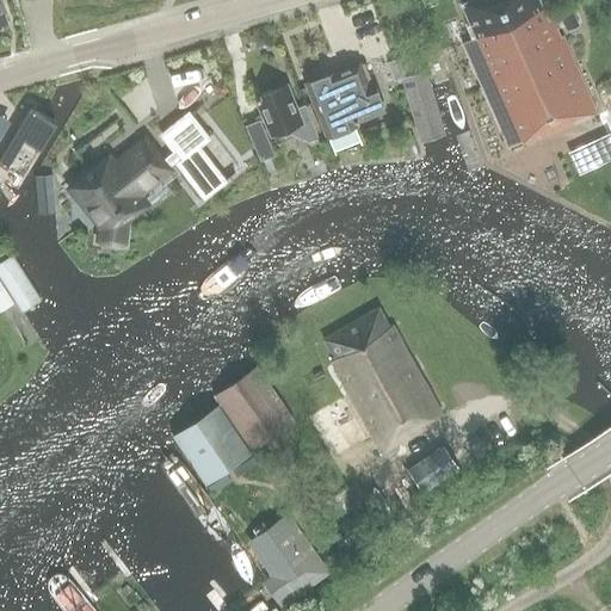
[(547,19),(537,0),(469,0),(461,4),(475,37),(462,42),(507,146),(537,134),(538,139),(596,112),(553,17),(547,19)]
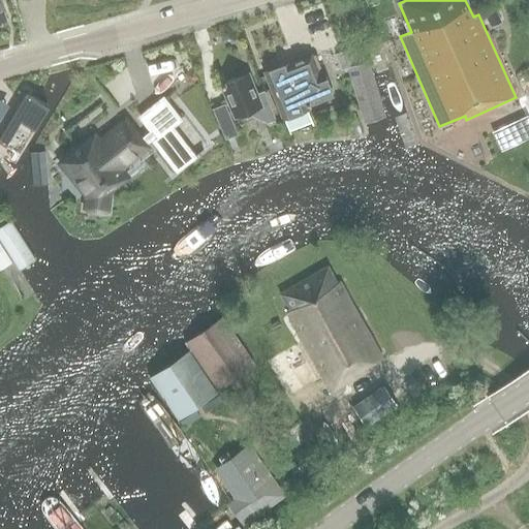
[(485,11),(491,26),(500,22),(494,7),(485,11)]
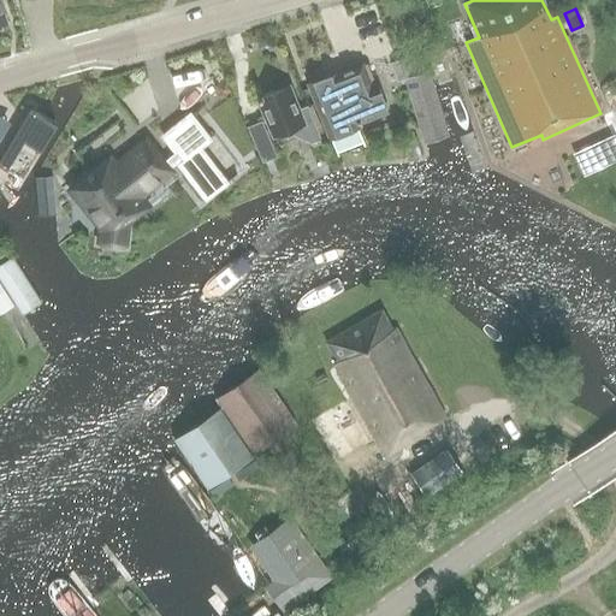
[(407,55),(389,63),(397,81),(403,78),(414,75),(407,55)]
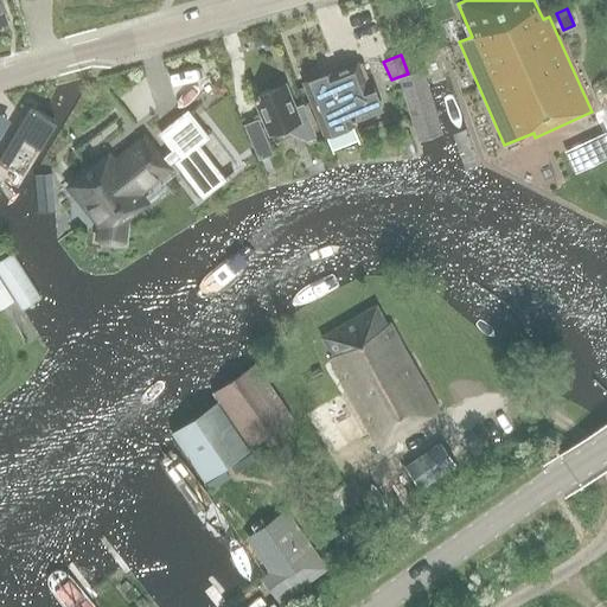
[(365,87),(356,64),(331,74),(330,70),(304,80),(326,136),(352,126),(350,121),(381,109),(371,84),(365,87)]
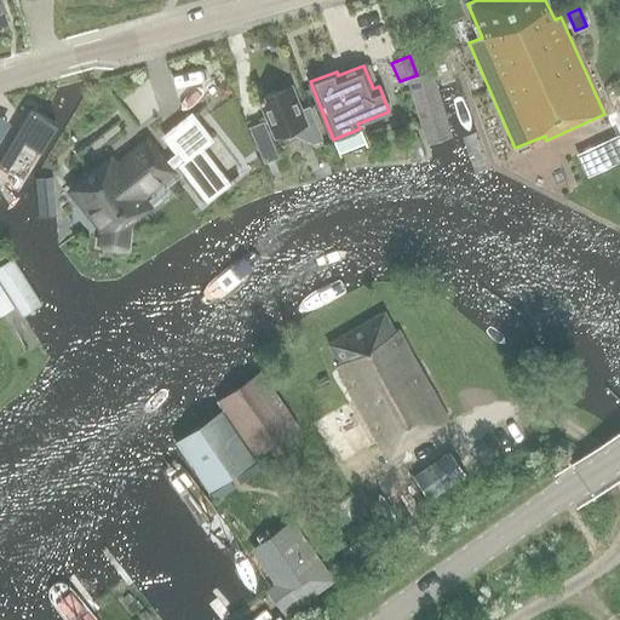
[(417,75),(406,79),(426,144),(451,136),(431,72),(417,75)]
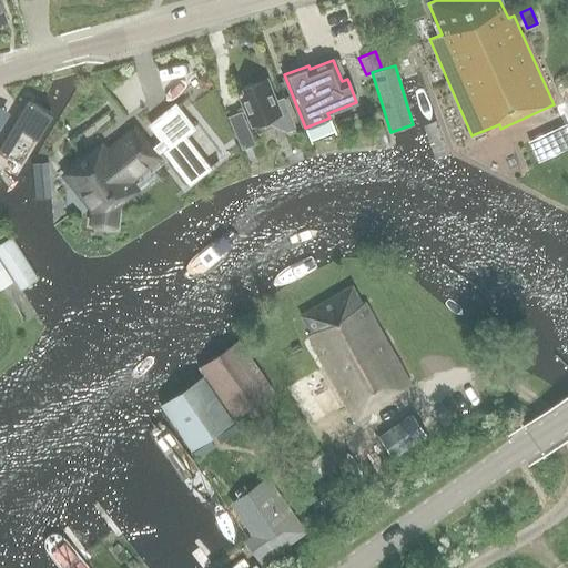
[(274,101),(265,79),(236,90),(237,93),(239,92),(252,127),(269,120),(270,124),(286,132),(294,129),(282,98),(274,101)]
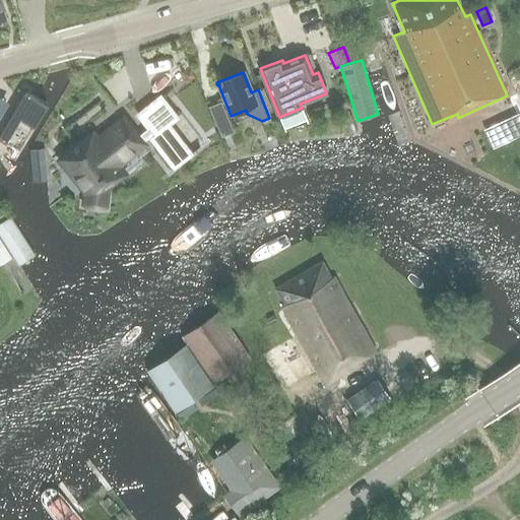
[(47,104),(23,88),(0,127),(0,143),(14,161),(47,104)]
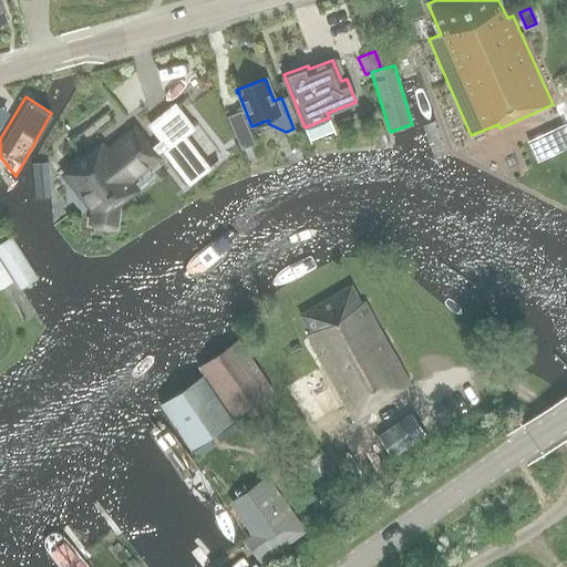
[(90,156),(65,175),(93,208),(94,209),(93,217),(98,220),(103,222),(109,222),(113,219),(115,203),(116,202),(134,188),(132,187),(126,179),(164,151),(169,157),(189,183),(208,168),(207,167),(183,136),(193,129),(174,105),(150,125),(161,140),(148,148),(134,131),(119,143),(121,145),(107,156),(102,148),(91,157),(90,156)]
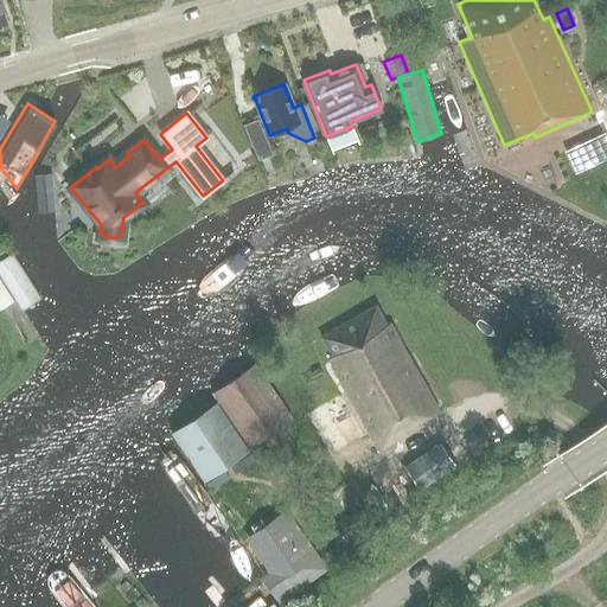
[(51,173),(34,174),(38,212),(55,211),(51,173)]
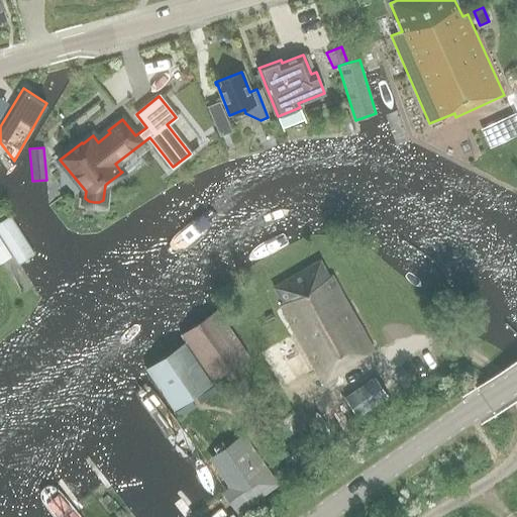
[(9,217),(0,222),(0,236),(17,265),(18,264),(34,254),(10,216),(9,217)]
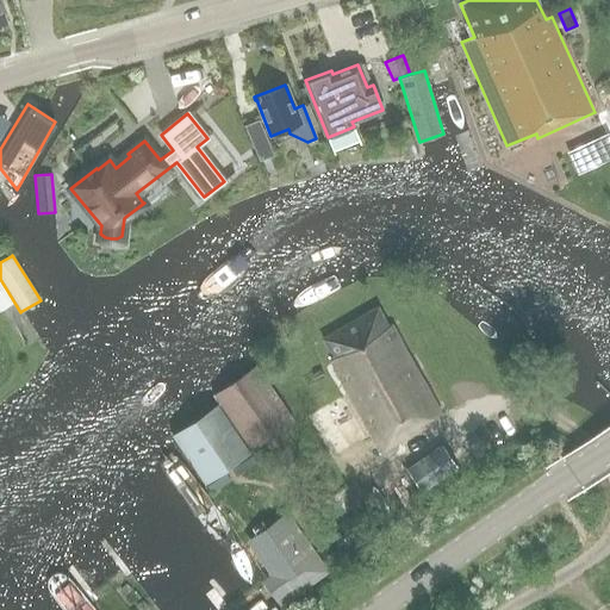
[(0,281),(0,311),(13,303),(0,281)]
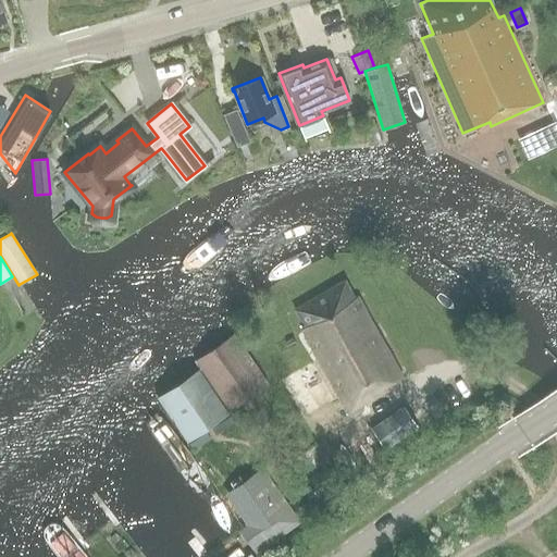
[(354,297),(345,280),(294,309),(304,326),(301,327),(306,335),(302,337),(346,412),(388,388),(386,385),(403,376),(357,296),(354,297)]
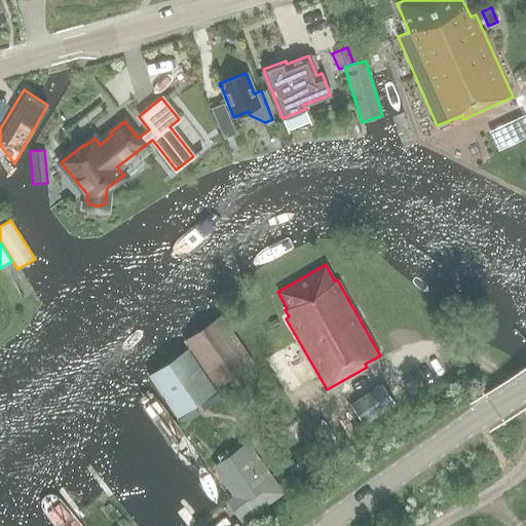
[(190,349),(217,387),(253,363),(220,315),(184,340),(188,346),(190,349)]
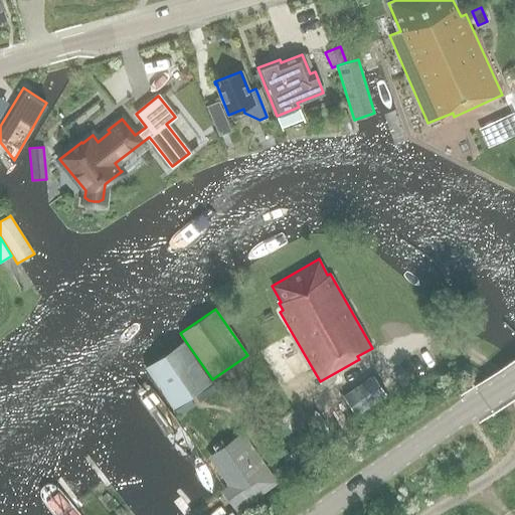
[(267,320),(273,316),(270,311),(264,315),(267,320)]
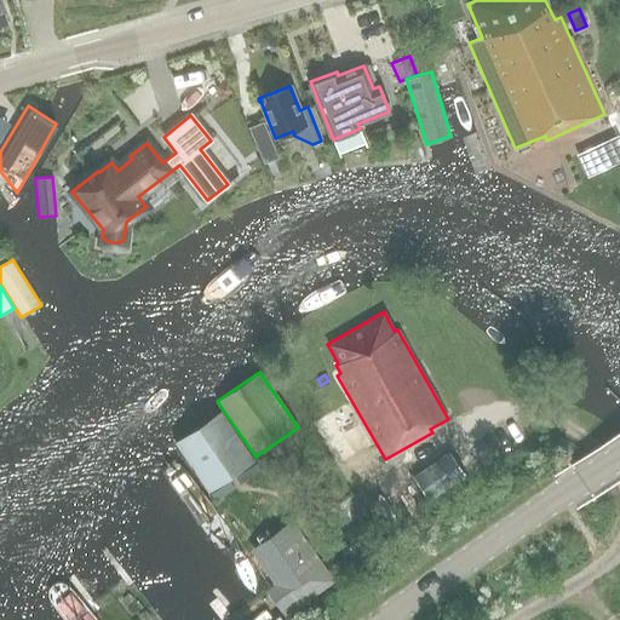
[(254,460),(253,458),(220,411),(174,442),(208,492),(240,470),(254,460)]
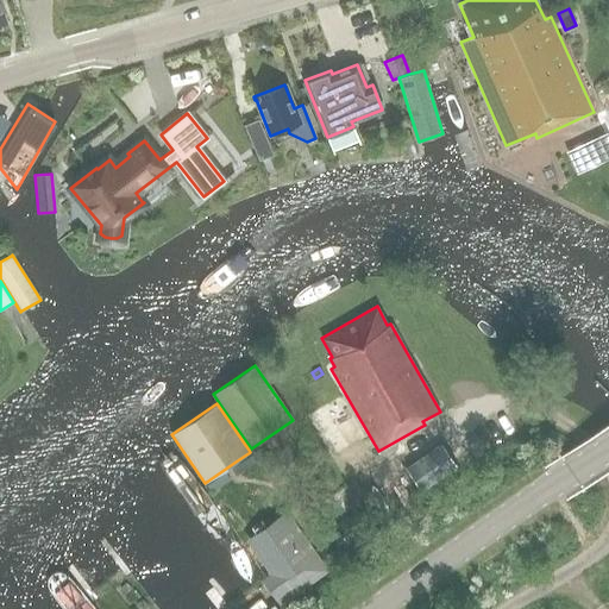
[(406,468),(421,491),(457,466),(441,443),(406,468)]
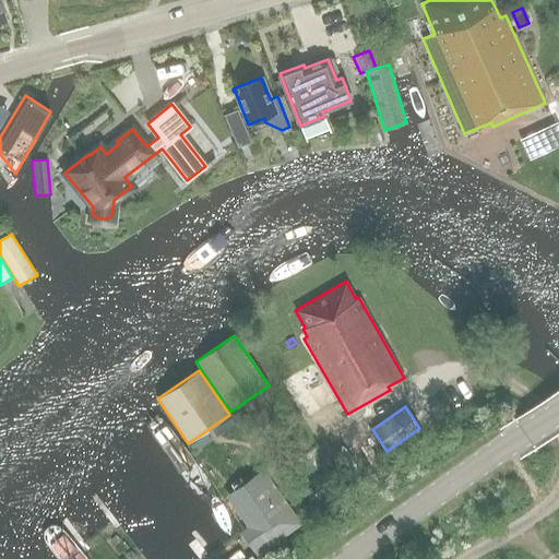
[(183,454),(154,475),(202,547),(233,526),(183,454)]
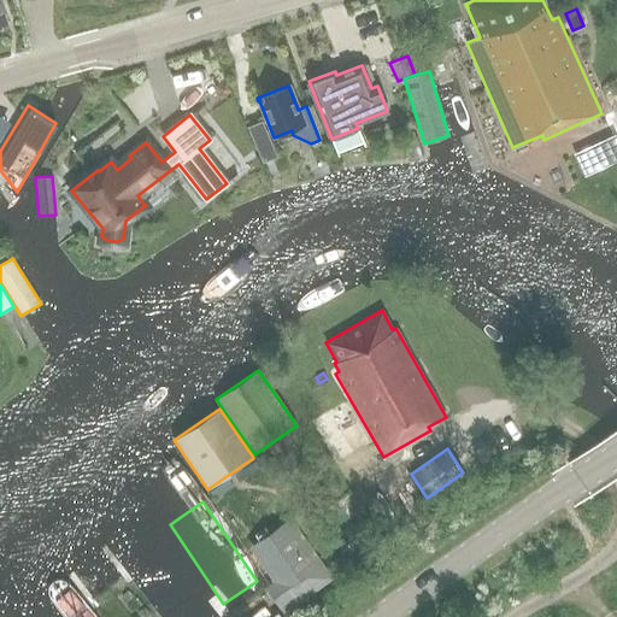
[(291,519),(257,542),(285,582),(270,592),(285,612),(333,579),(291,519)]
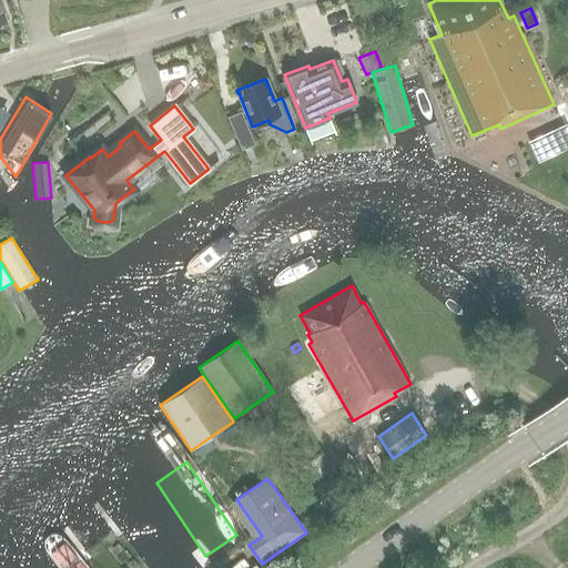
[(175,567),(130,500),(99,521),(130,567),(175,567)]
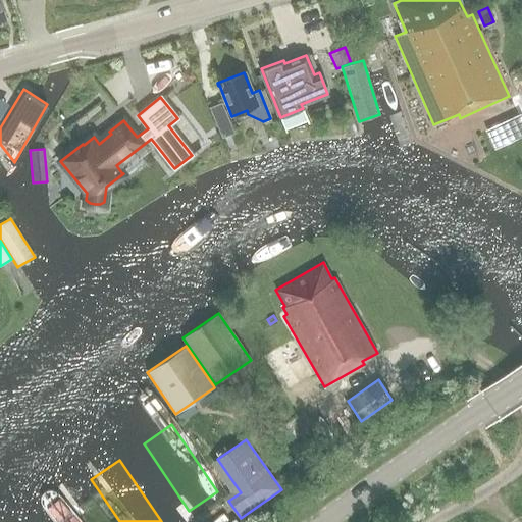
[(70,521),(57,502),(29,521),(70,521)]
